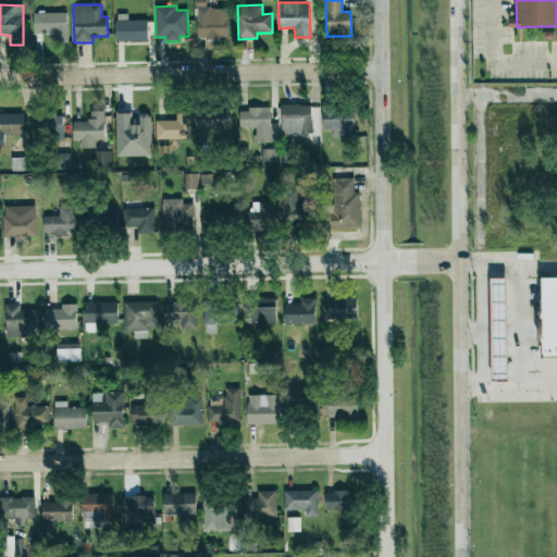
[(227,8),(197,8),(197,39),(229,38),(227,8)]
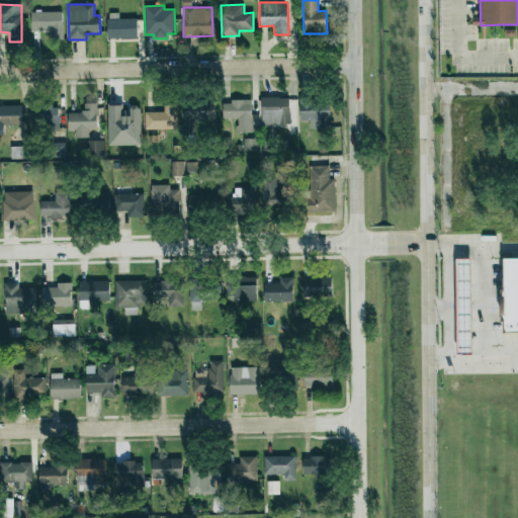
[(31,30),(50,30),(50,40),(63,39),(62,12),(30,13),(31,30)]
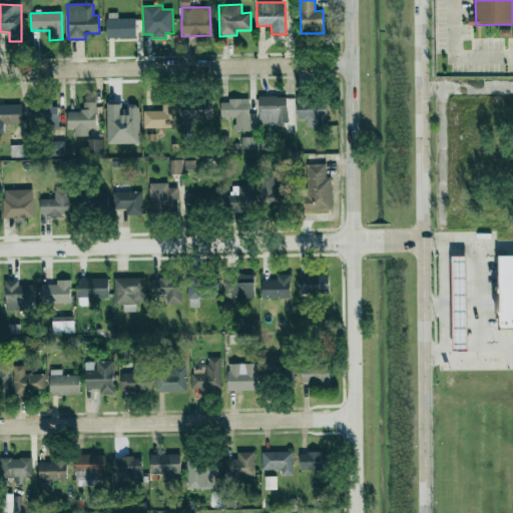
[(135,18),(117,19),(117,13),(106,13),(106,39),(135,38),(135,18)]
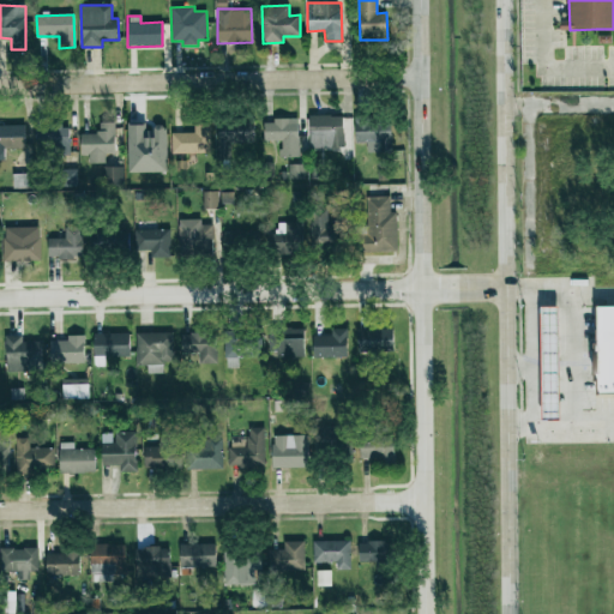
[(308,116),(309,149),(344,148),(343,115),(308,116)]
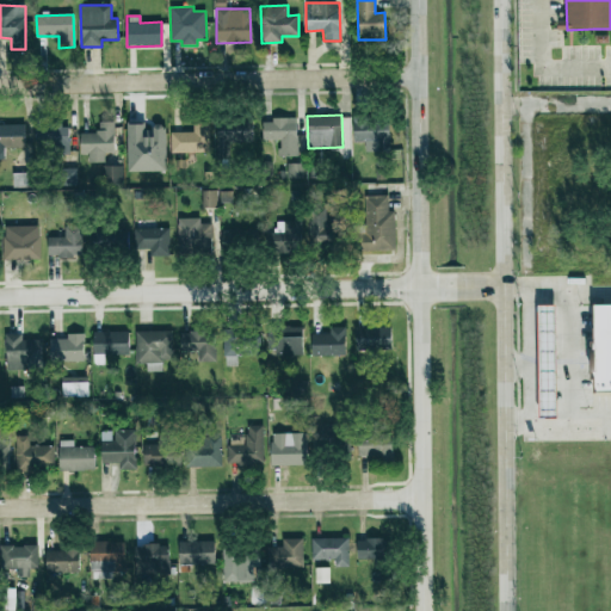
[(364,152),(388,152),(389,116),(353,115),(352,142),(365,142),(364,152)]
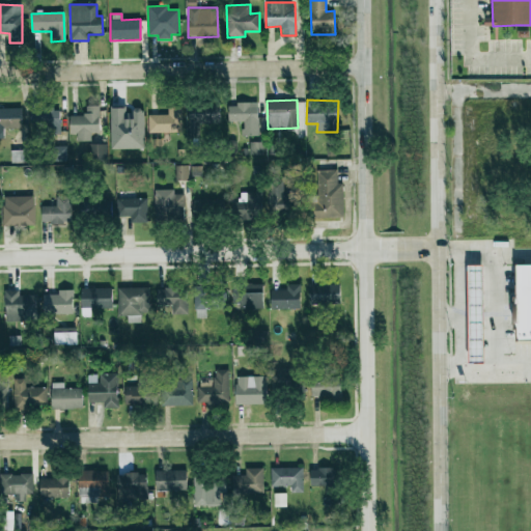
[(219,103),(188,105),(189,139),(199,139),(198,124),(220,123),(219,103)]
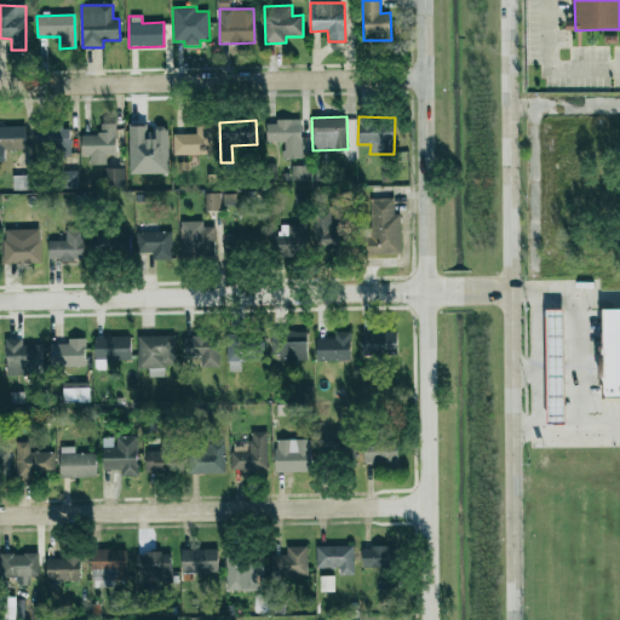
[(212,155),(212,121),(196,121),(196,135),(173,135),(173,155),(212,155)]
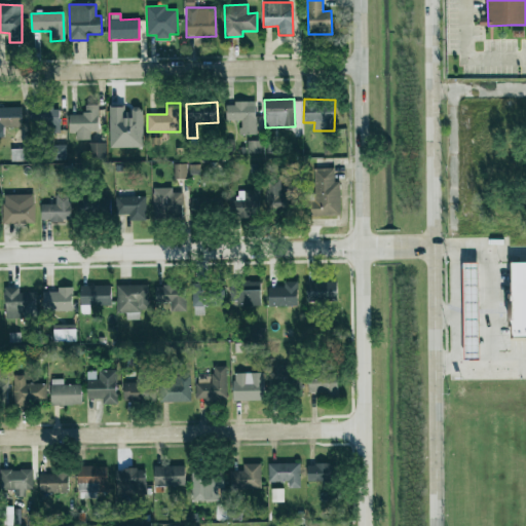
[(256,135),(255,103),(226,103),(226,121),(239,121),(239,135),(256,135)]
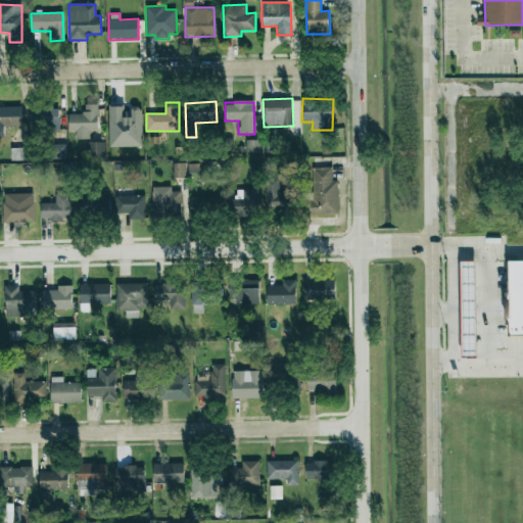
[(68,133),(76,133),(76,139),(90,139),(90,131),(98,131),(97,104),(85,104),(85,113),(68,114),(68,133)]
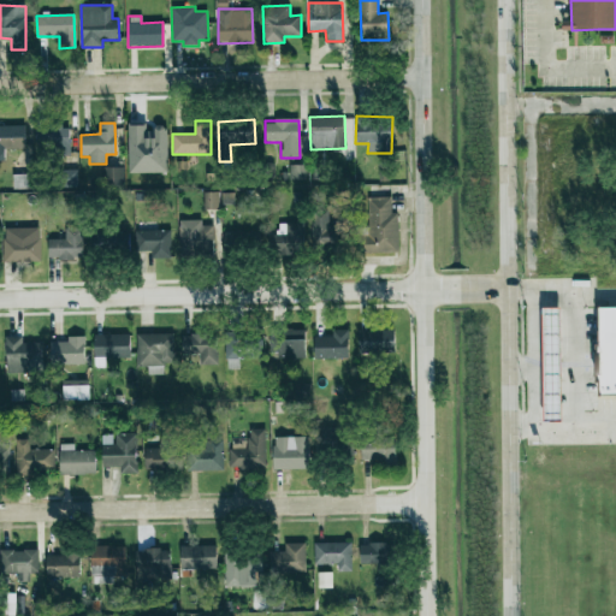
[(25,125),(0,125),(0,149),(25,149),(25,125)]
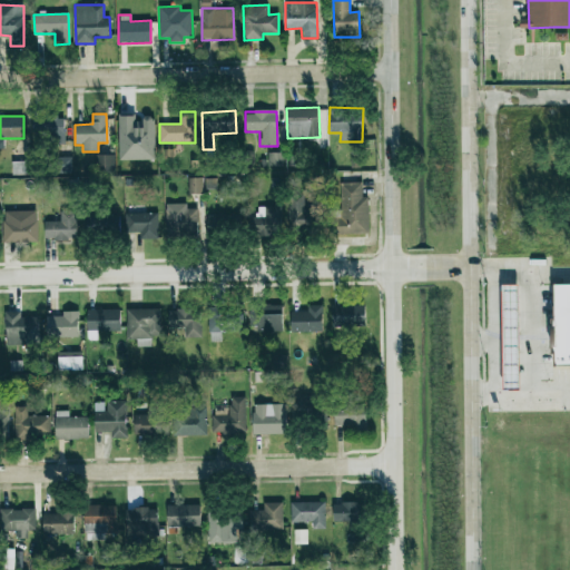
[(155,160),(154,118),(135,119),(135,116),(118,116),(119,160),(155,160)]
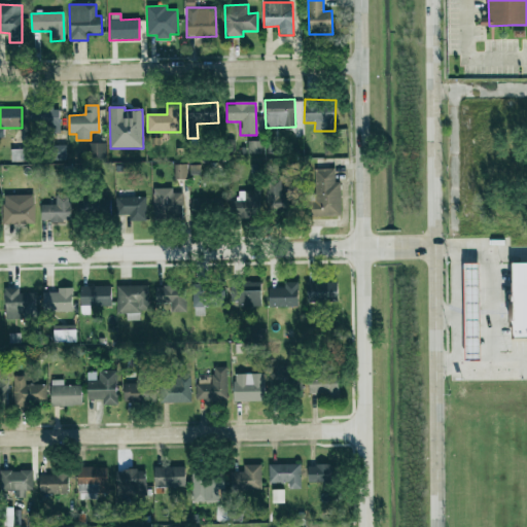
[(30,108),(30,131),(60,131),(59,108),(30,108)]
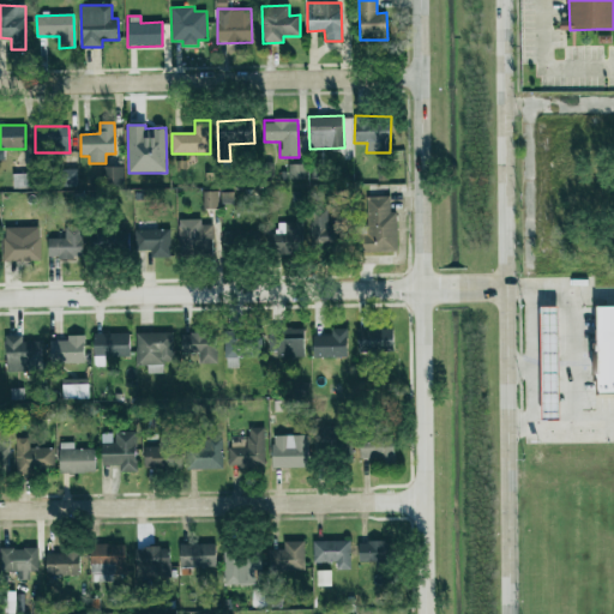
[(302,178),(304,167),(292,164),(289,176),(302,178)]
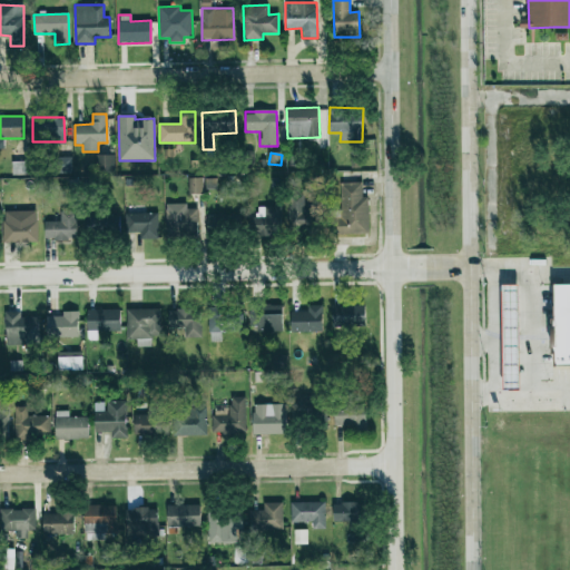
[(115,172),(115,155),(95,155),(96,173),(115,172)]
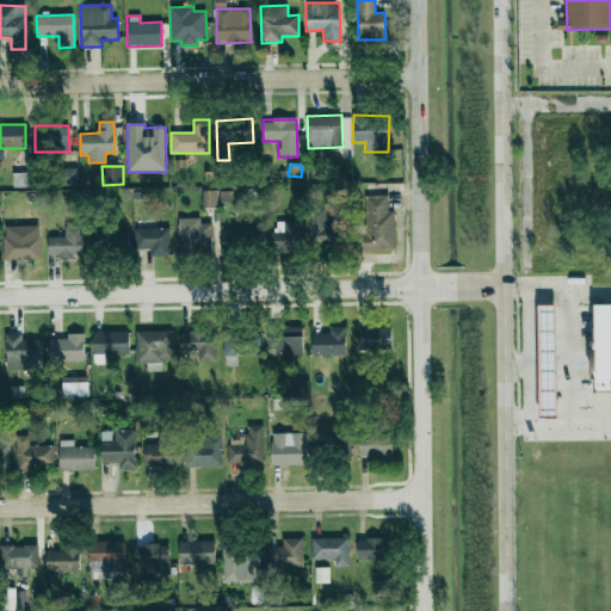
[(78,185),(76,168),(60,170),(60,185),(78,185)]
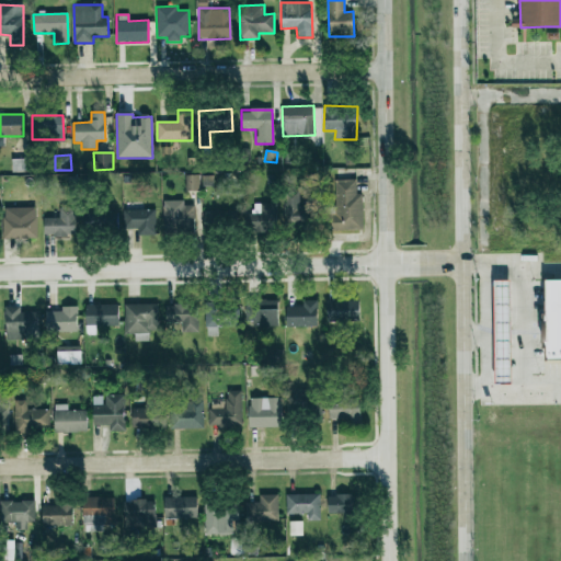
[(198,191),(198,175),(185,175),(185,191),(198,191)]
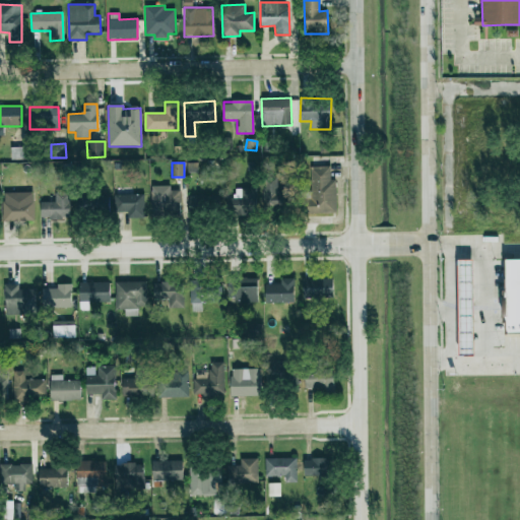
[(310,167),(311,197),(303,197),(304,213),(336,212),(335,180),(330,180),(330,167),(310,167)]
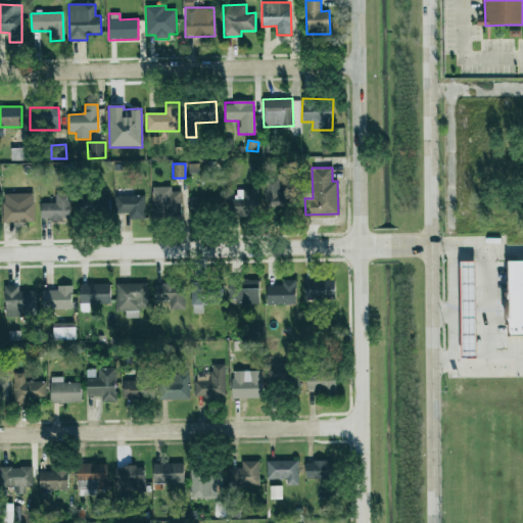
[(264,210),(296,209),(295,193),(279,193),(279,178),(263,179),(264,210)]
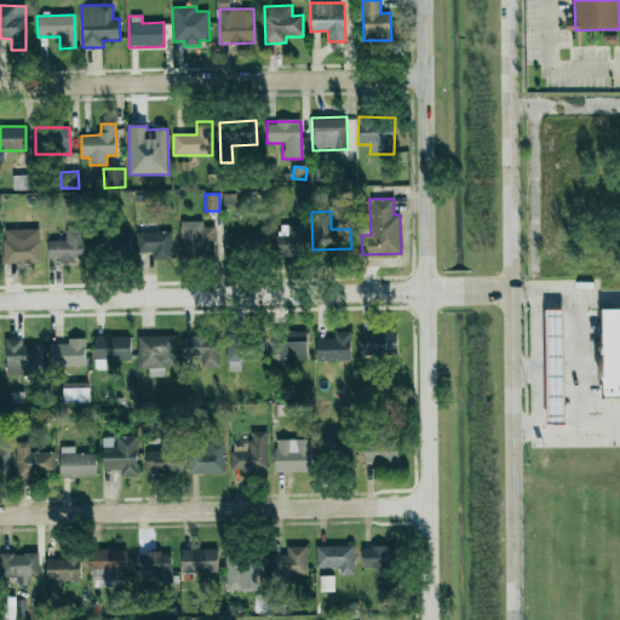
[(202,223),(181,222),(181,257),(214,258),(216,228),(202,227),(202,223)]
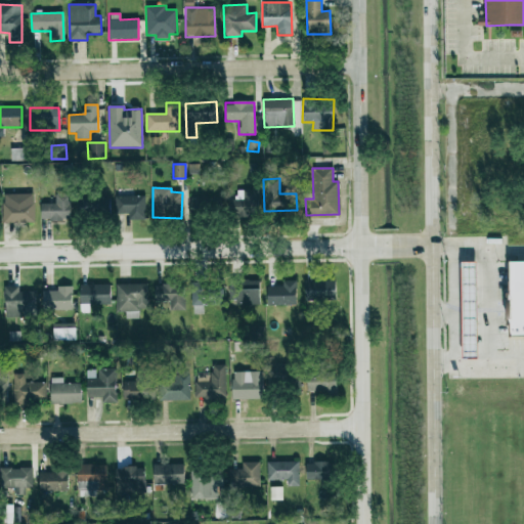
[(256,189),(243,189),(243,200),(230,200),(230,218),(256,218),(256,189)]
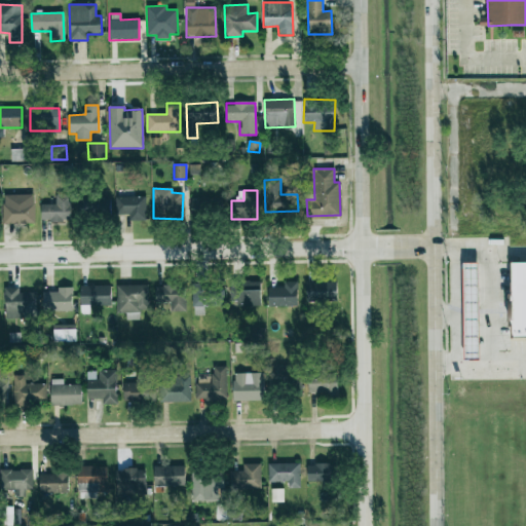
[(71,194),(55,194),(55,204),(41,204),(41,222),(71,221),(71,194)]
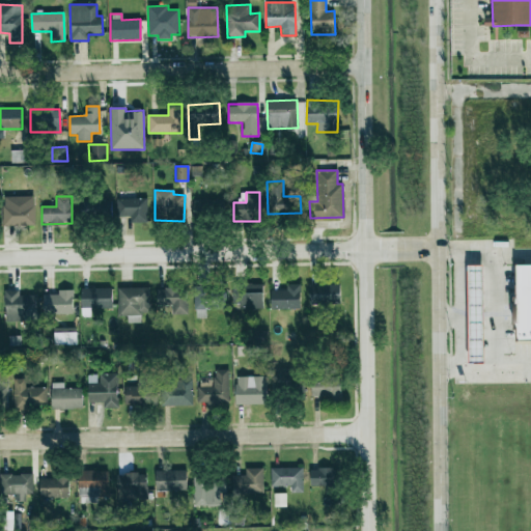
[(147,199),(119,199),(118,217),(130,217),(130,223),(147,223),(147,199)]
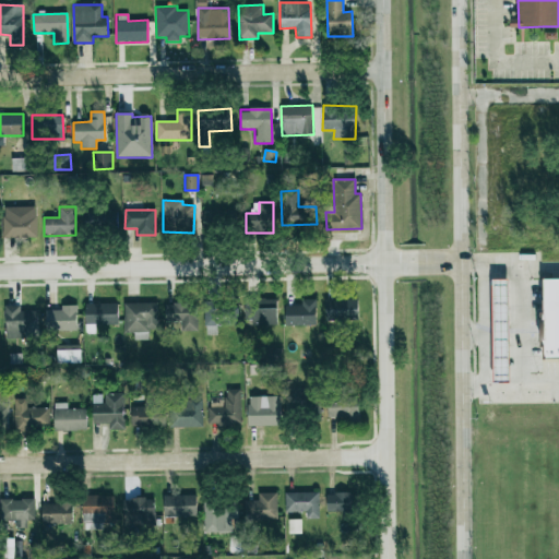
[(234,211),(203,212),(203,228),(234,228),(234,211)]
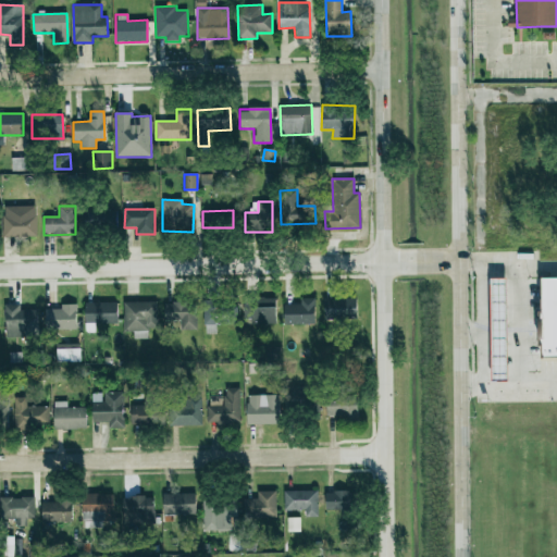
[(106,211),(84,211),(84,230),(107,229),(106,211)]
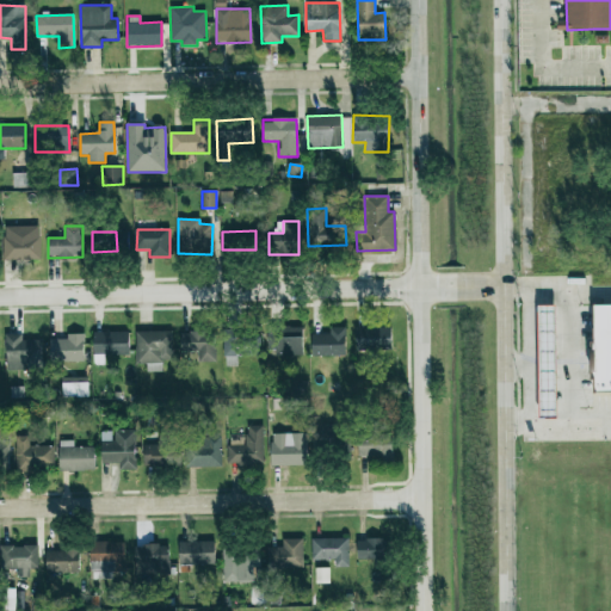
[(4,260),(41,259),(39,236),(4,238),(4,260)]
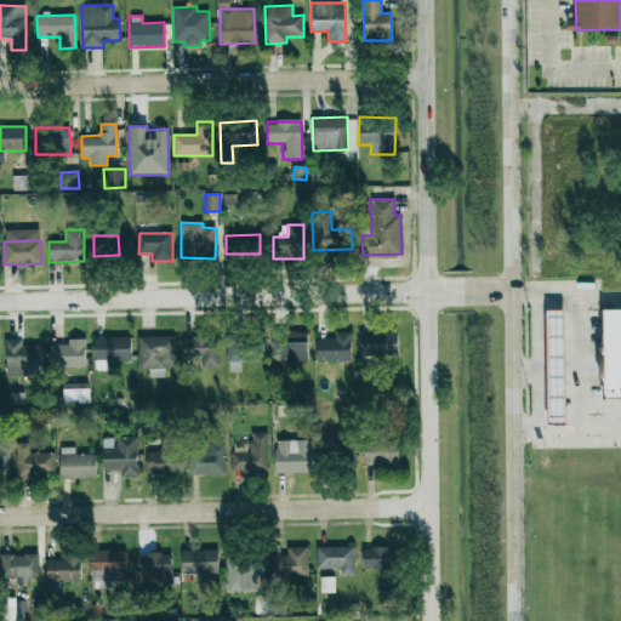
[(620,309),(604,311),(605,349),(602,349),(603,380),(604,380),(604,398),(620,398),(620,309)]
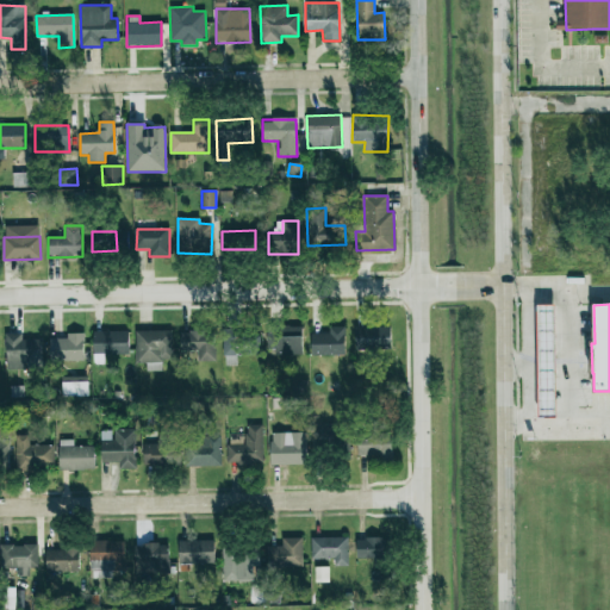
[(540,417),(556,416),(555,305),(537,305),(540,417)]
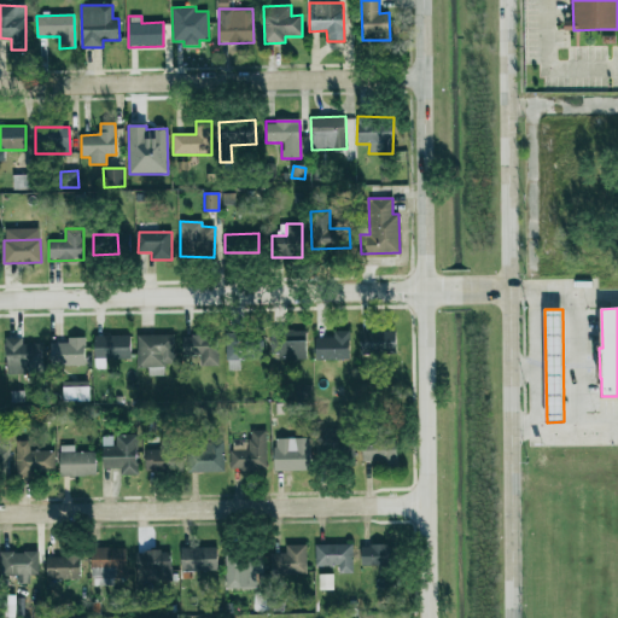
[(305,331),(280,332),(280,360),(305,360),(305,331)]
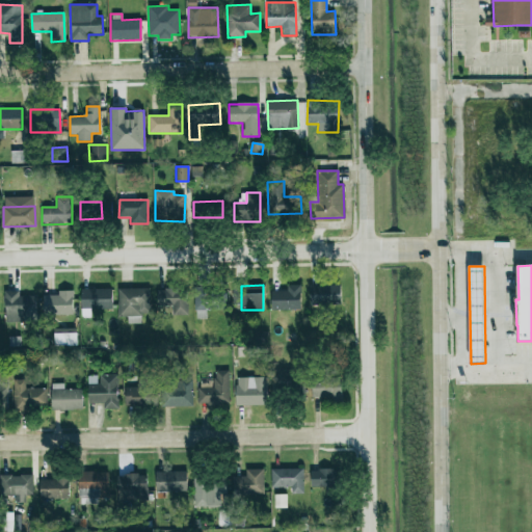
[(300,310),(300,285),(287,286),(287,291),(271,291),(271,311),(300,310)]
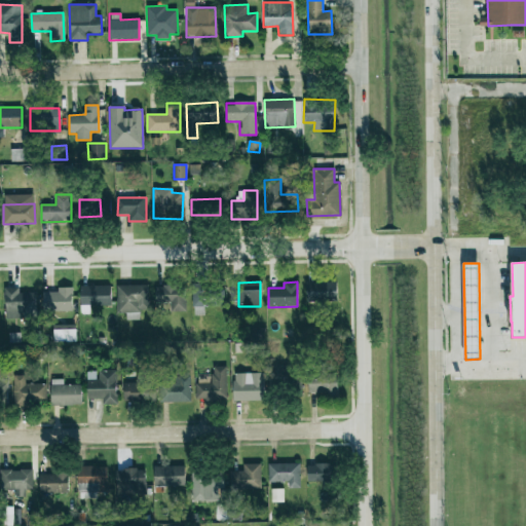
[(337,301),(336,282),(306,283),(307,302),(337,301)]
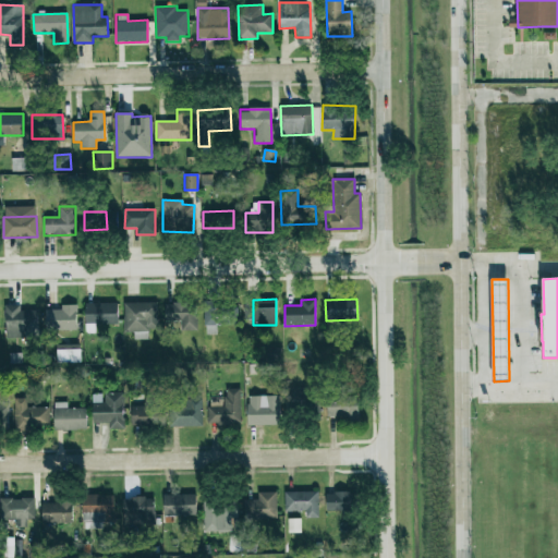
[(124,332),(134,332),(134,340),(148,339),(147,329),(158,329),(157,302),(123,303),(124,332)]
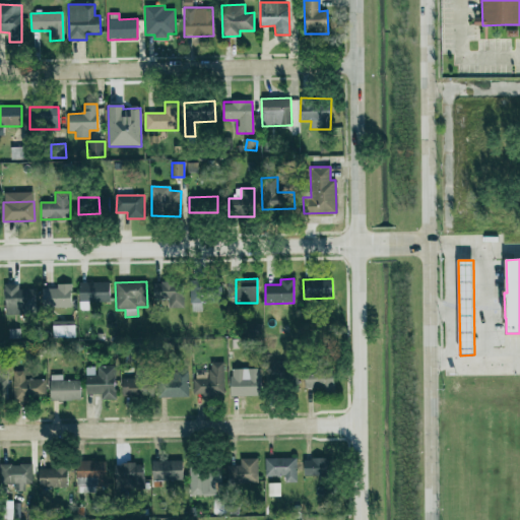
[(79,283),(79,303),(110,302),(110,282),(79,283)]
